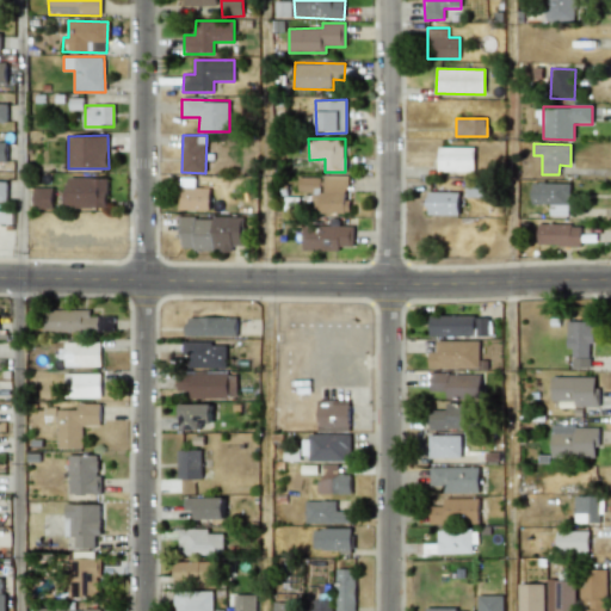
[(474,147),(438,147),(438,172),(474,172),(474,147)]
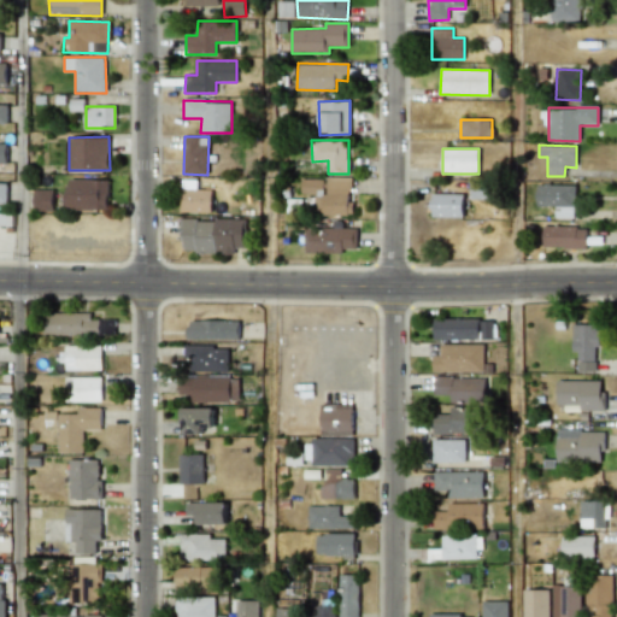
[(301,178),(301,193),(315,193),(315,215),(352,215),(351,178),(301,178)]
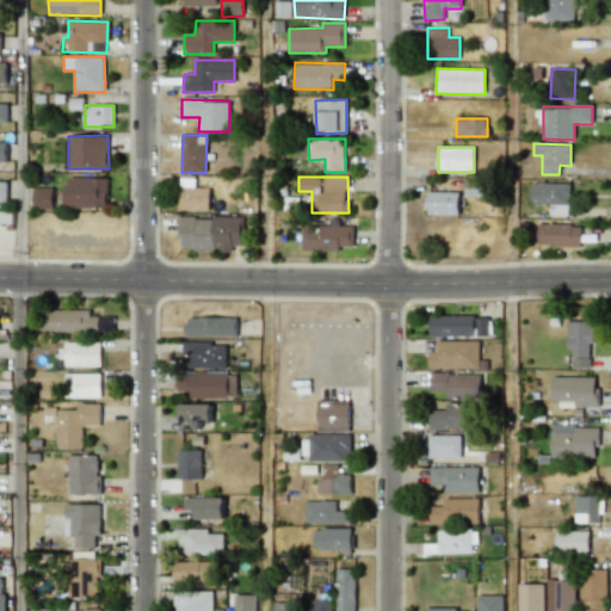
[(66,208),(107,208),(107,178),(66,178),(66,208)]
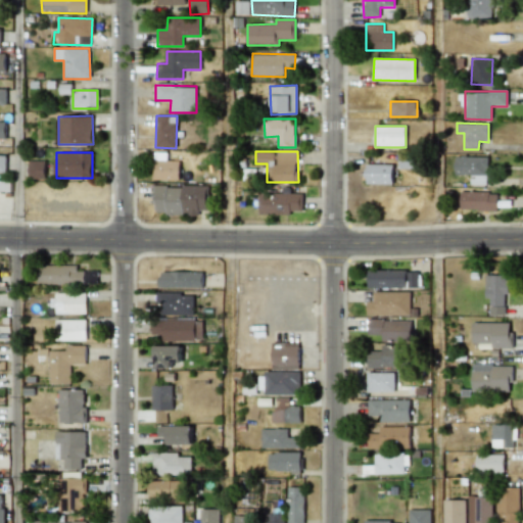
[(179,161),(167,161),(167,152),(154,152),(154,180),(179,180),(179,161)]
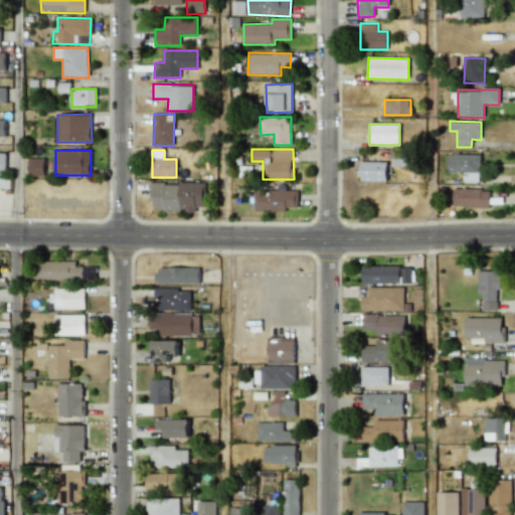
[(463,182),(480,182),(480,155),(448,154),(448,172),(463,172),(463,182)]
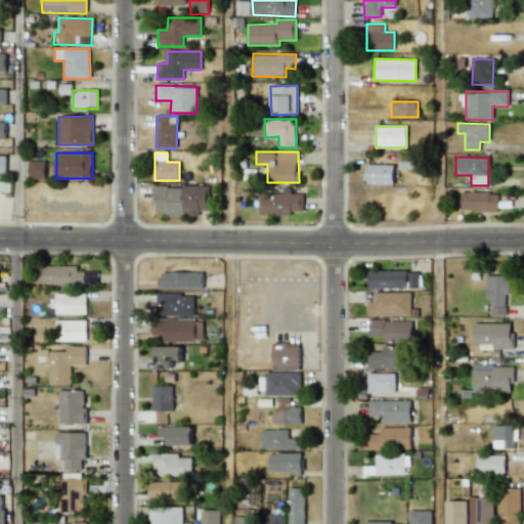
[(45,161),(29,162),(29,179),(45,179),(45,161)]
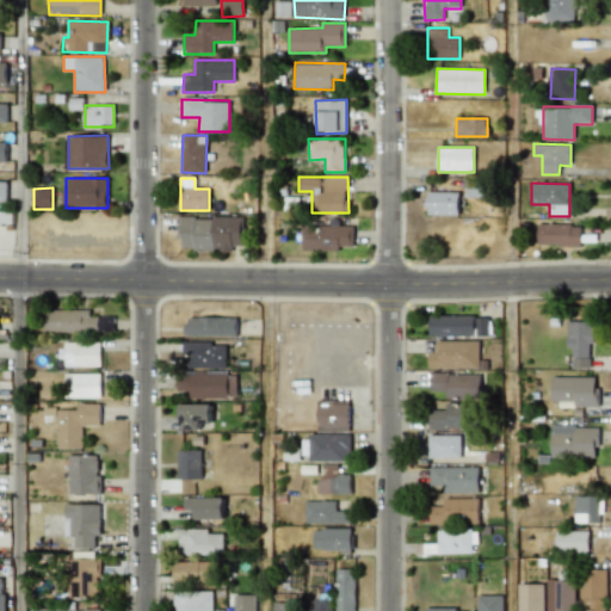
[(460,192),(429,192),(429,215),(460,215),(460,192)]
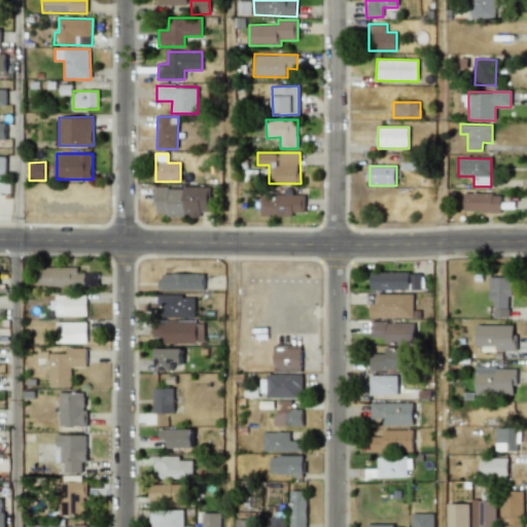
[(11,182),(0,182),(0,192),(10,194),(11,182)]
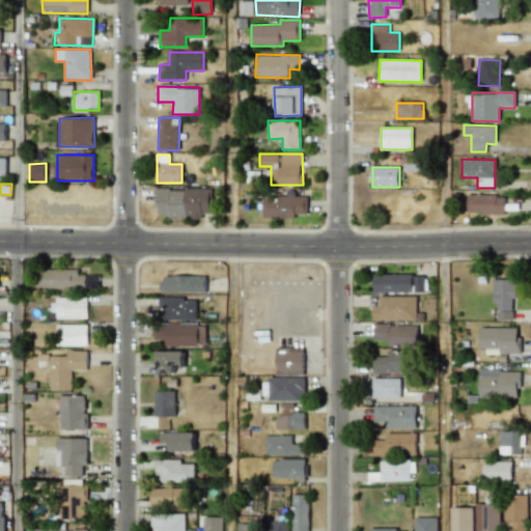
[(212,190),(157,189),(157,218),(202,219),(202,214),(212,214),(212,190)]
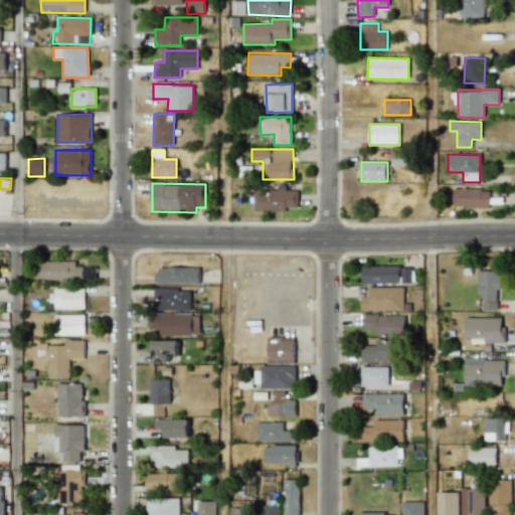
[(489,207),(489,189),(453,189),(453,207),(489,207)]
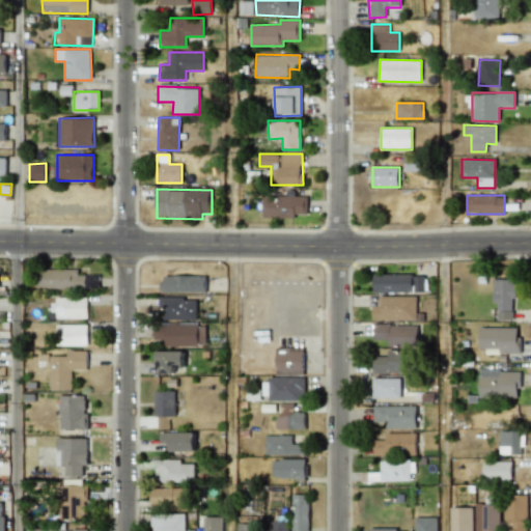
[(263,196),(263,218),(296,218),(296,215),(307,215),(307,196),(263,196)]
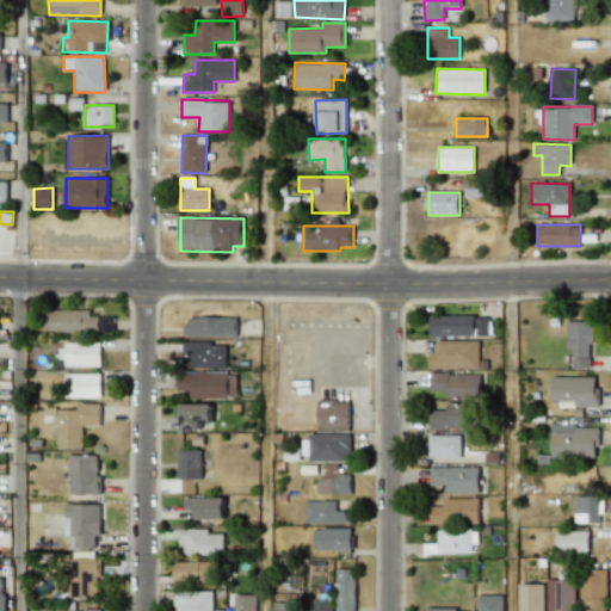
[(43,332),(99,333),(99,316),(90,316),(90,310),(44,309),(43,332)]
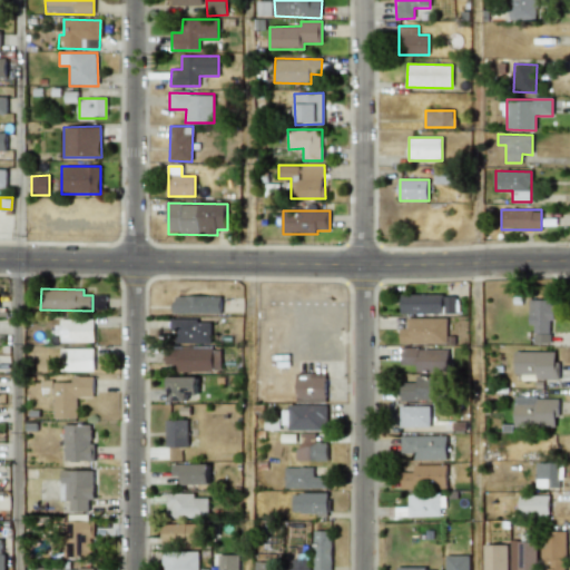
[(401,314),(455,314),(455,295),(401,294),(401,314)]
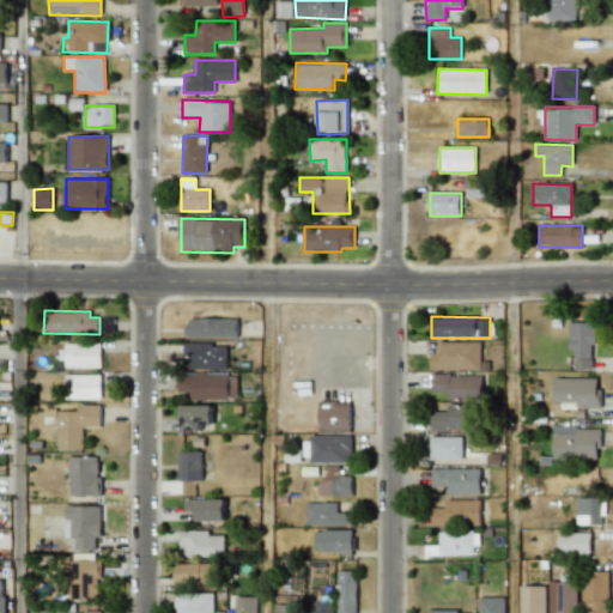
[(238,337),(237,317),(187,319),(187,338),(238,337)]
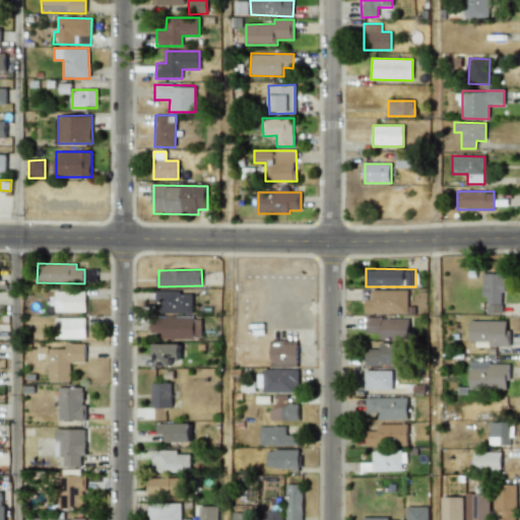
[(504,313),(504,274),(482,273),(482,297),(488,297),(486,313),(504,313)]
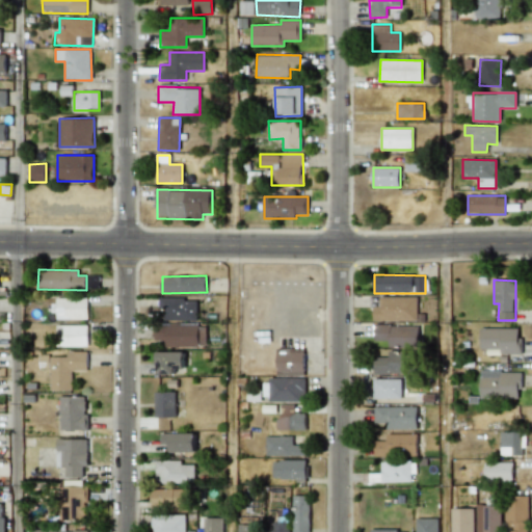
[(374,321),(417,320),(417,296),(378,297),(379,306),(374,306),(374,321)]
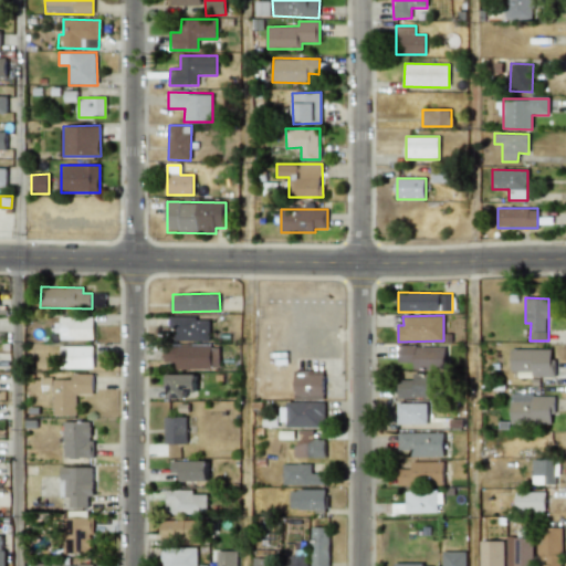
[(58,339),(93,339),(93,316),(58,316),(58,339)]
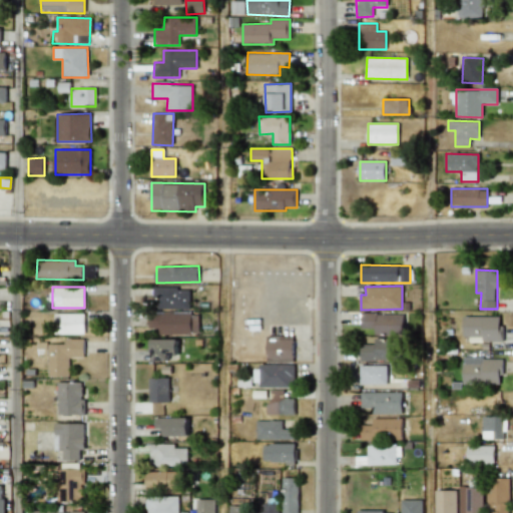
[(157,309),(189,309),(190,289),(153,288),(153,298),(157,298),(157,309)]
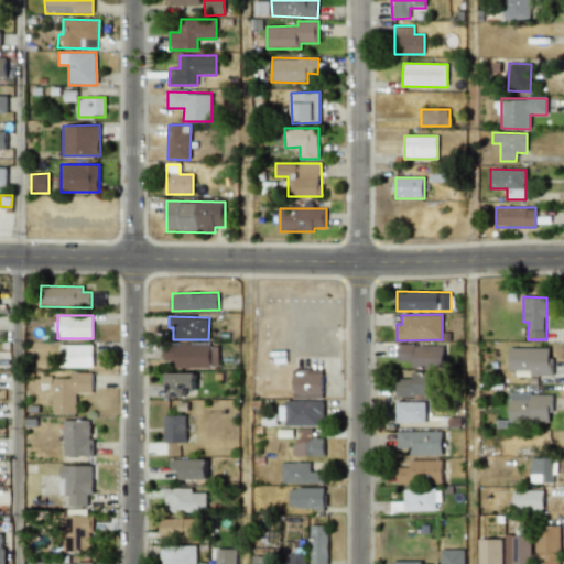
[(218,367),(217,344),(163,345),(163,361),(175,360),(175,368),(218,367)]
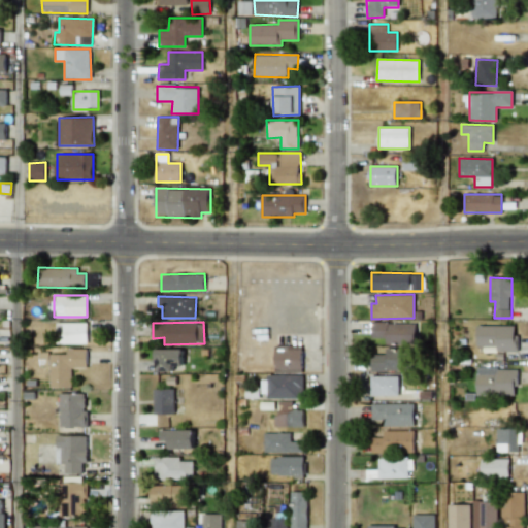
[(88,323),(56,323),(56,343),(87,343),(88,323)]
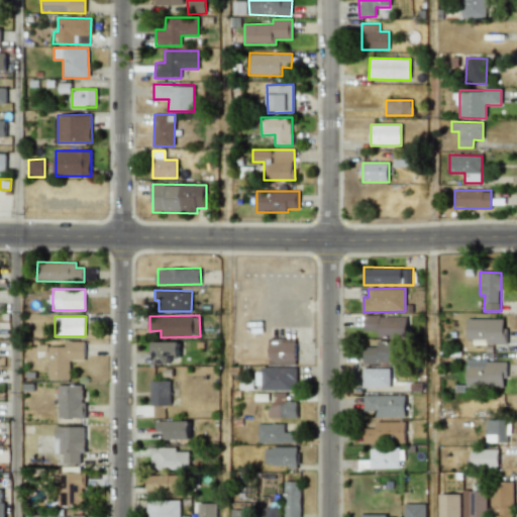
[(406,316),(365,316),(365,331),(378,331),(378,337),(406,337),(406,316)]
